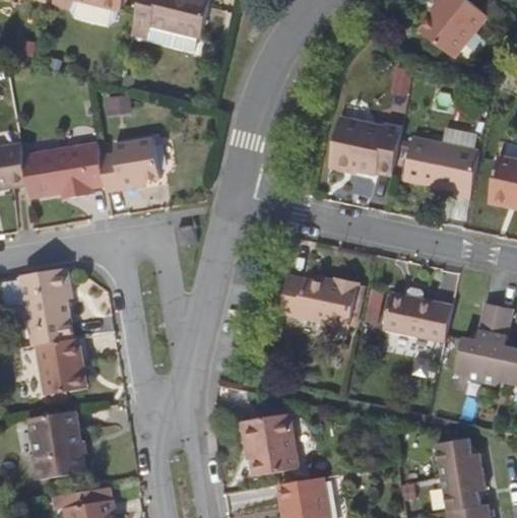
[(50,0),(49,5),(67,9),(69,0),(73,0),(119,12),(122,0),(50,0)]
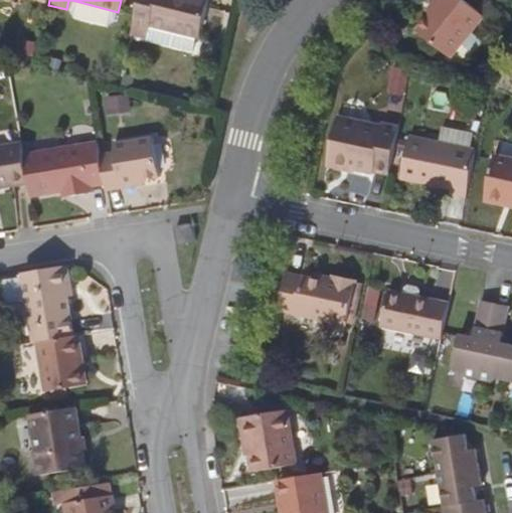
[(135,0),(130,21),(147,26),(148,23),(193,35),(202,0),(135,0)]
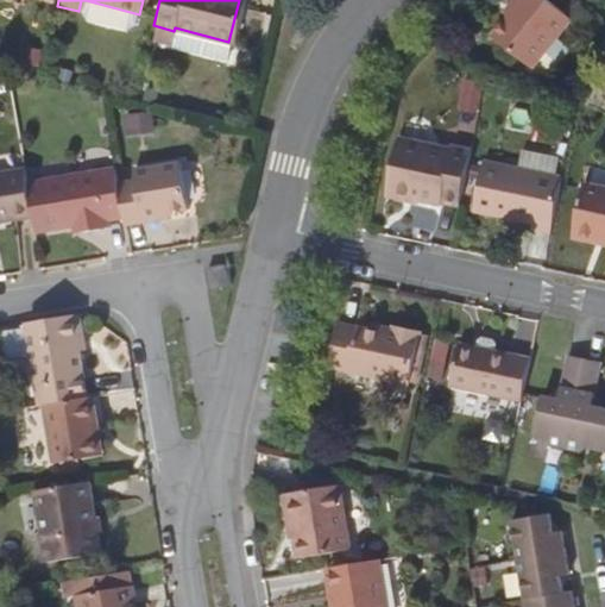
[(490,35),(530,67),(569,18),(546,0),(515,0),(516,1),(490,35)]
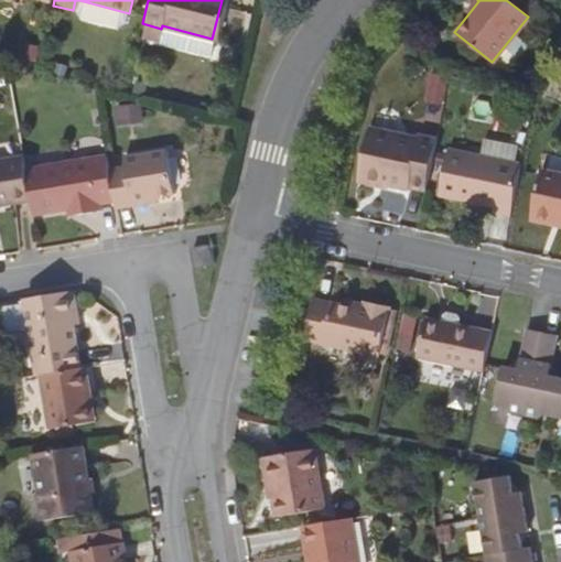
[(423,192),(434,139),(417,136),(416,138),(371,129),(360,181),(407,190),(407,188),(423,192)]
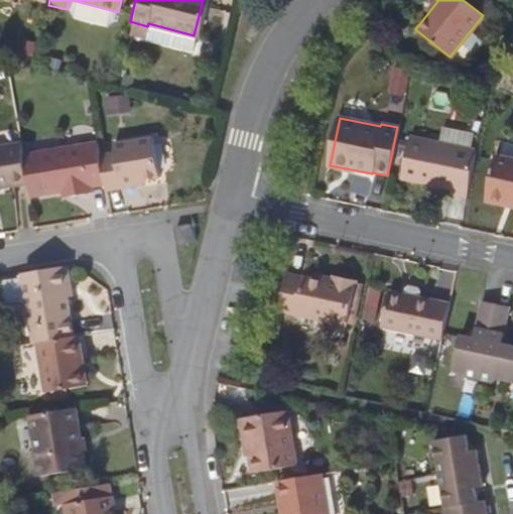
[(98,153),(102,182),(103,188),(121,185),(120,182),(158,175),(151,137),(114,143),(115,150),(98,153)]
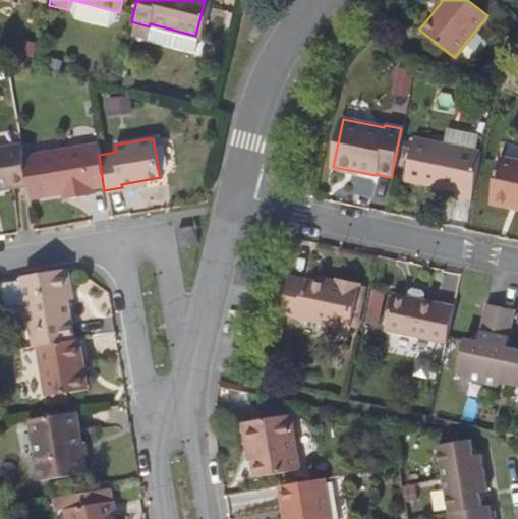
[(469,202),(479,153),(414,139),(405,181),(454,191),(453,197),(469,202)]
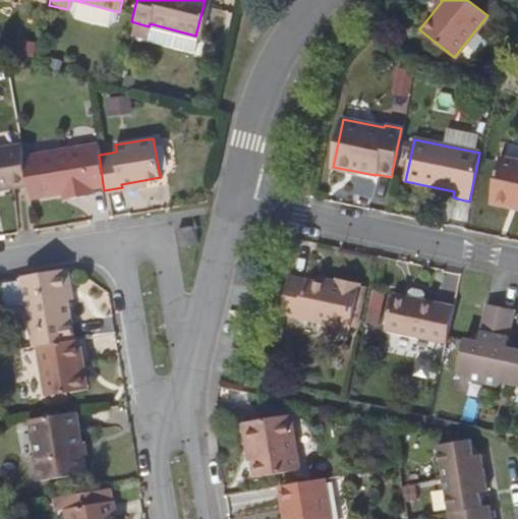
[(26,183),(29,196),(61,190),(69,189),(70,196),(93,193),(92,186),(103,184),(99,155),(97,141),(21,154),(26,183)]
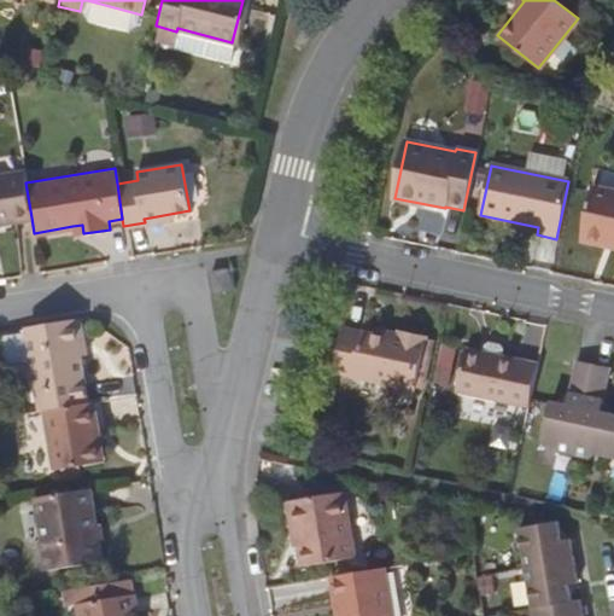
[(0,222),(31,218),(25,182),(23,169),(0,173),(0,222)]
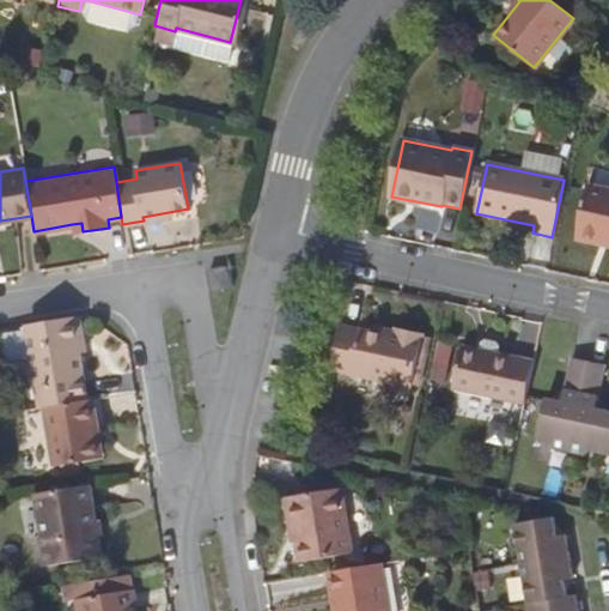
[(577,219),(574,235),(608,242),(608,191),(585,186),(577,219)]
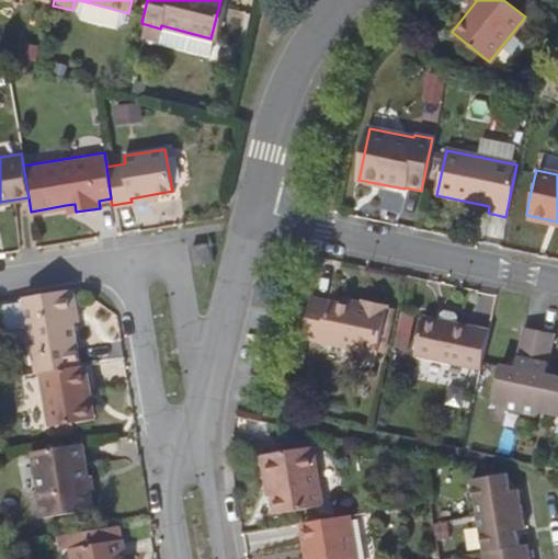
[(68,214),(76,212),(75,204),(66,205),(68,214)]
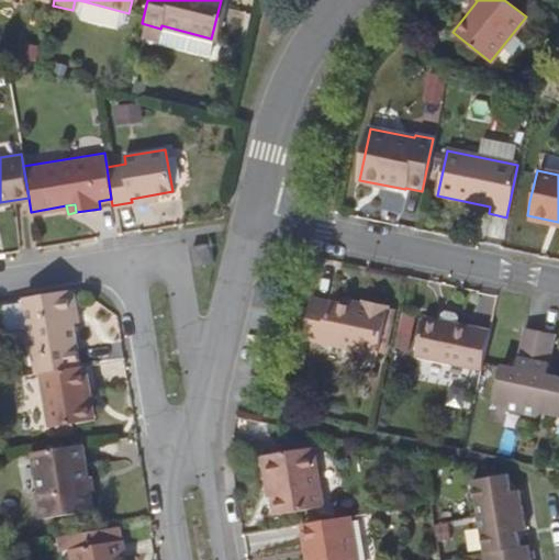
[(558,227),(558,226),(558,222),(527,215),(526,222),(558,227)]
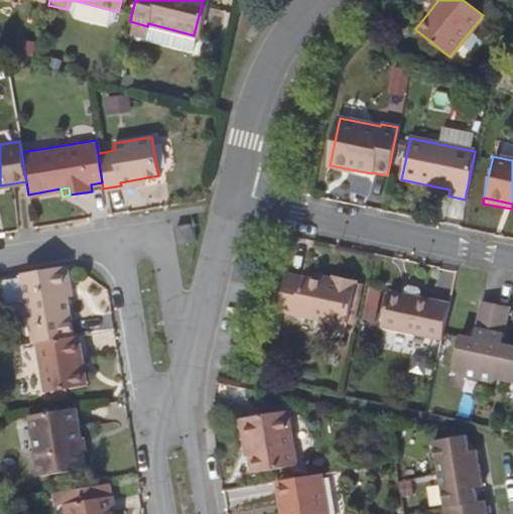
[(176,244),(194,240),(190,223),(172,226),(176,244)]
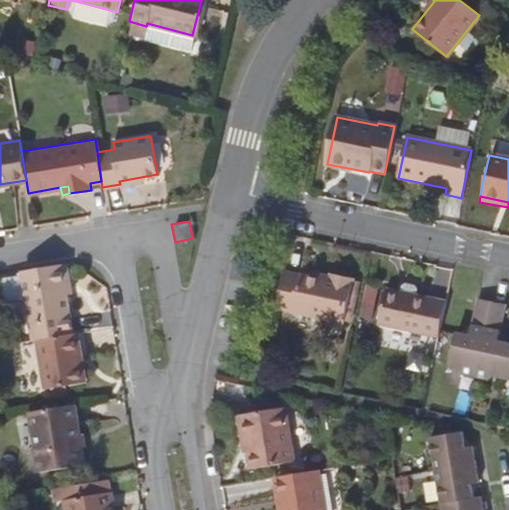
[(67,263),(23,271),(34,339),(42,338),(74,332),(66,286),(71,285),(67,263)]
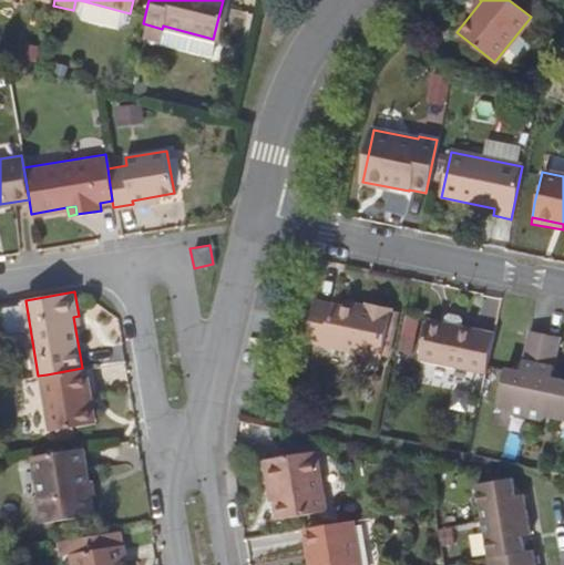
[(313,298),(304,339),(377,355),(387,306),(363,301),(361,309),(313,298)]
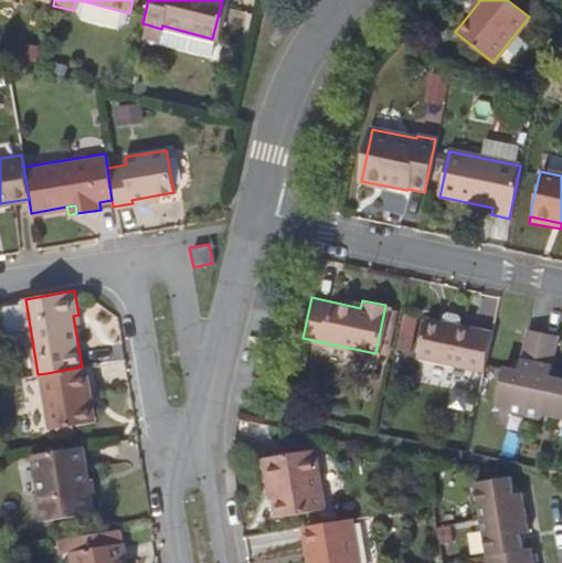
[(405,311),(400,344),(413,347),(419,314),(405,311)]
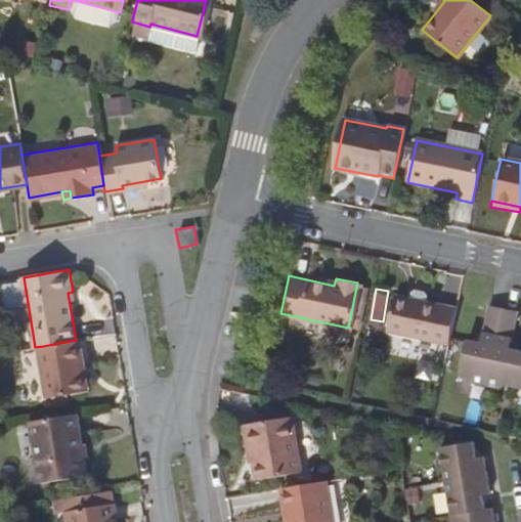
[(446,345),(454,306),(391,294),(383,332),(446,345)]
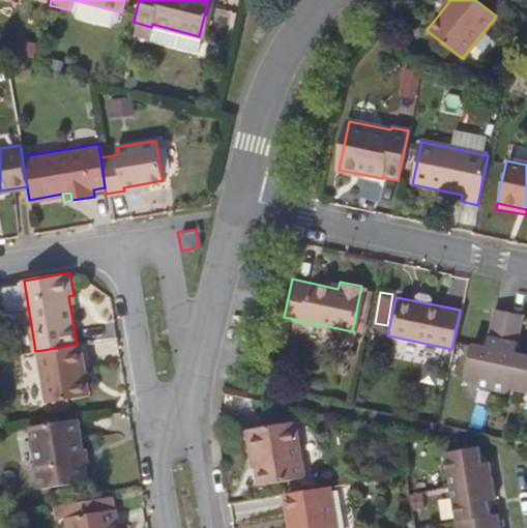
[(526,355),(509,352),(518,314),(490,308),(481,346),(469,343),(461,378),(473,381),(473,385),(501,391),(502,386),(526,391),(526,396),(526,397),(526,355)]
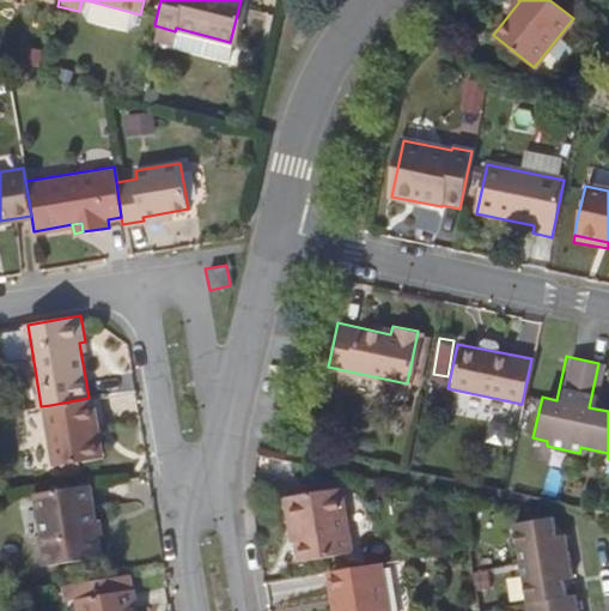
[(95,397),(89,398),(50,405),(60,463),(98,457),(93,424),(98,424),(95,397)]
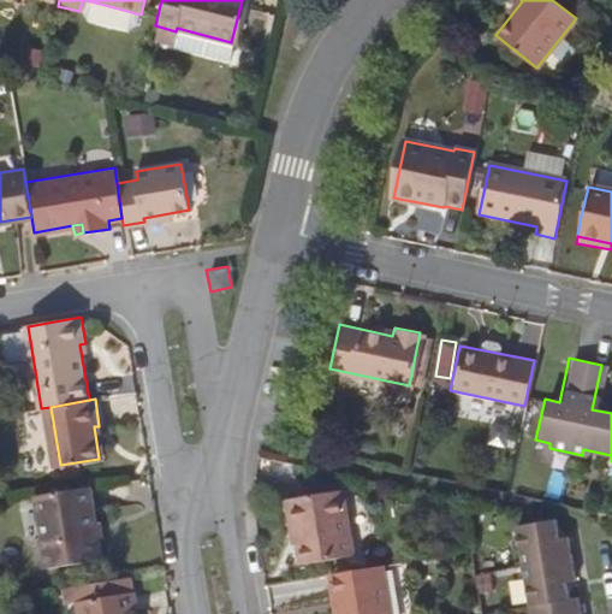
[(105,458),(99,426),(94,426),(99,459),(105,458)]
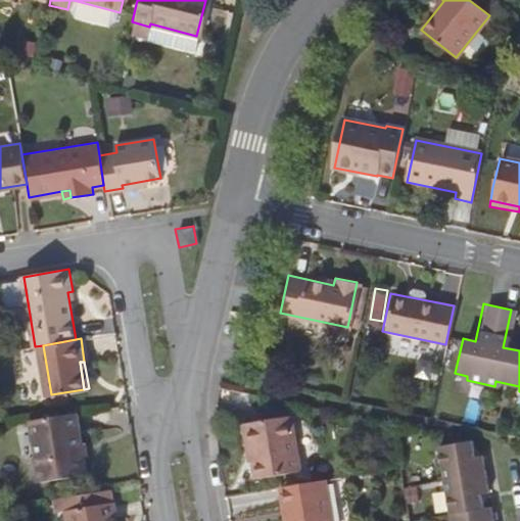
[(77,413),(30,421),(40,482),(86,474),(77,413)]
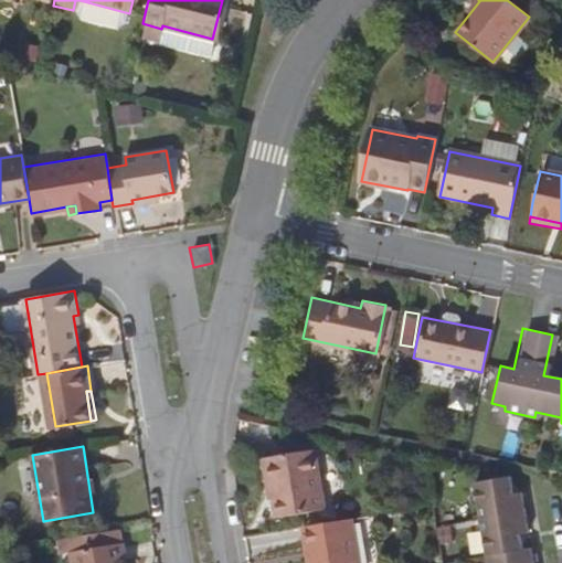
[(276,517),(324,509),(314,448),(263,457),(268,486),(271,485),(276,517)]
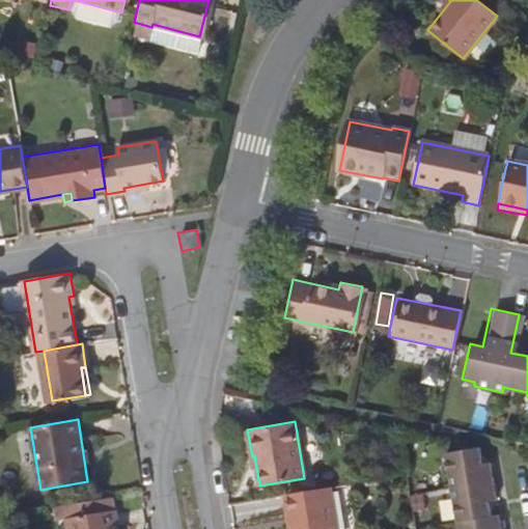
[(500,528),(498,514),(491,516),(488,503),(495,501),(489,463),(481,464),(478,448),(445,454),(457,528),(500,528)]
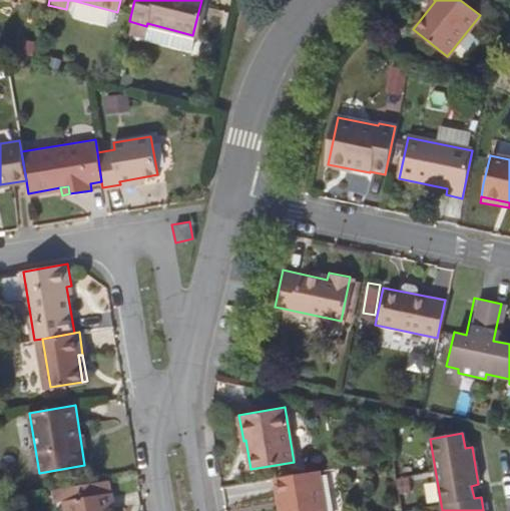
[(325,510),(319,471),(274,478),(278,496),(282,495),(285,510),(325,510)]
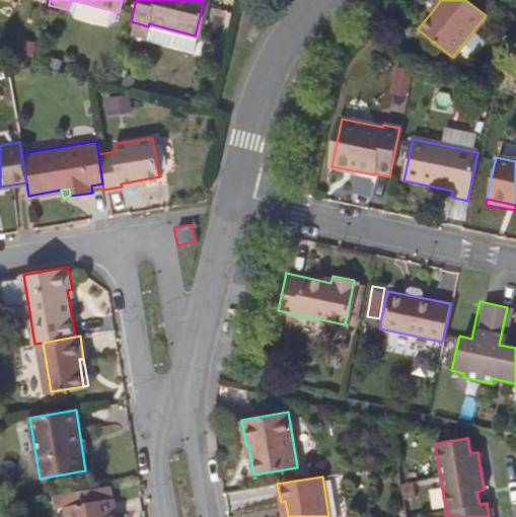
[(109,487),(100,488),(102,501),(112,499),(109,487)]
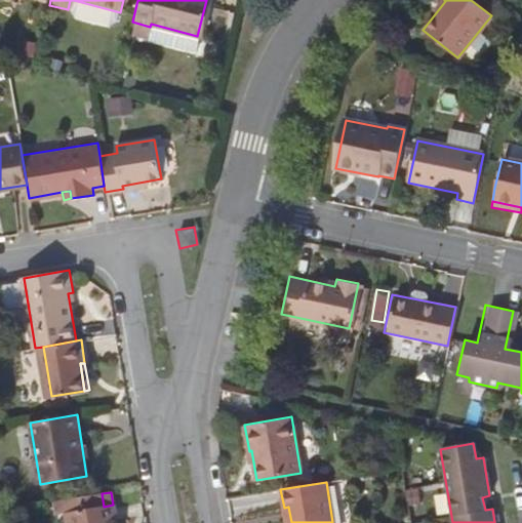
[(102,493),(55,501),(57,513),(68,512),(69,522),(110,522),(116,522),(113,505),(104,507),(102,493)]
